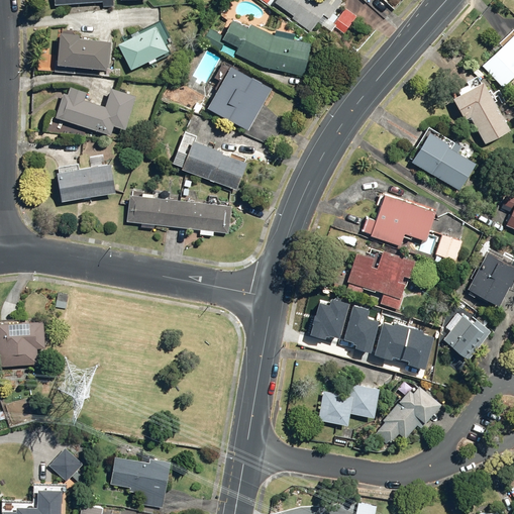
[(279,0),(277,3),(293,17),(291,20),(308,34),(317,23),(327,32),(332,26),(342,35),(355,18),(341,6),(345,2),(342,0),(279,0)]
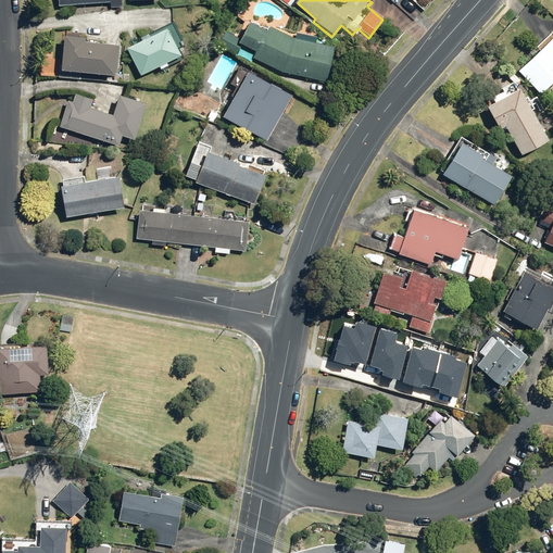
[(242,40),(224,30),(217,45),(237,54),(241,46),(254,52),(252,58),(284,73),(327,83),(332,47),(292,39),(253,21),(242,40)]
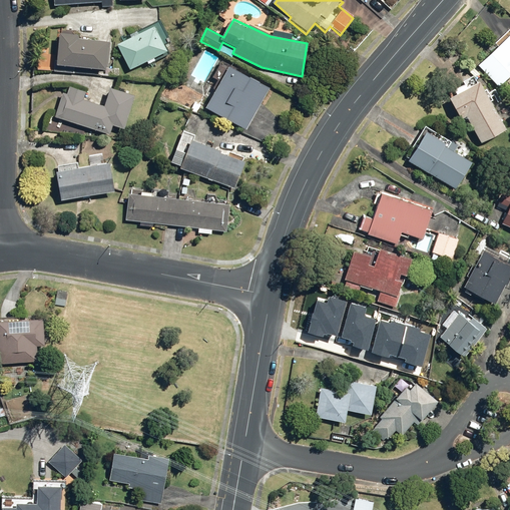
[(154,24),(116,43),(130,71),(168,53),(154,24)]
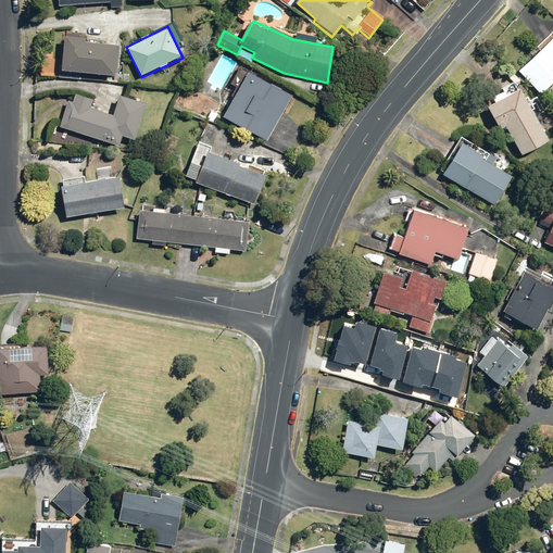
[(552,34),(517,71),(541,93),(552,80),(552,34)]
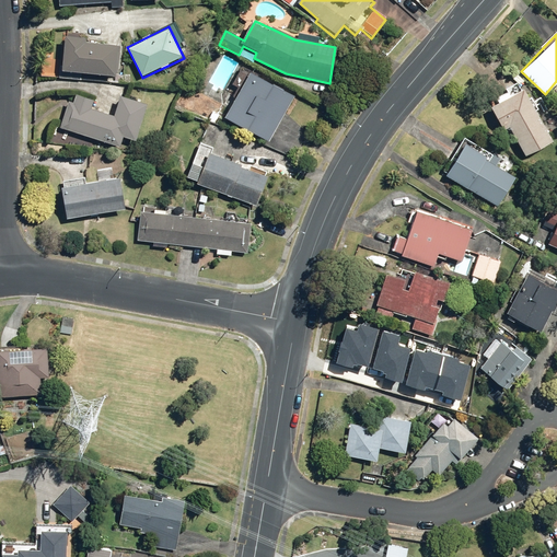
[(88,36),(67,35),(65,71),(119,74),(122,45),(88,43),(88,36)]
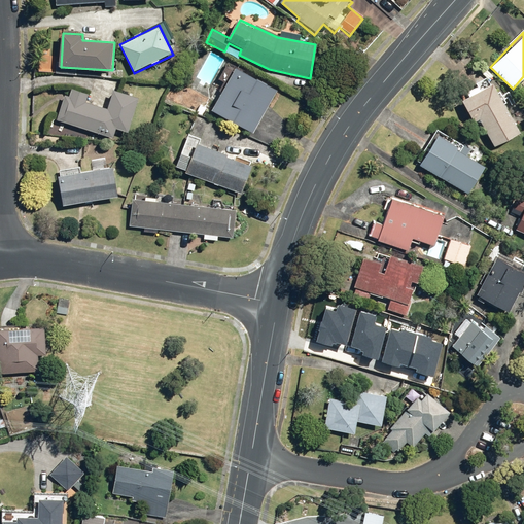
[(253,136),(277,90),(229,65),(205,110),(253,136)]
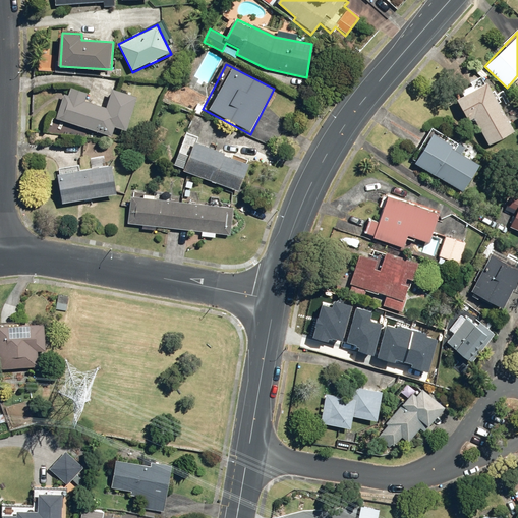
[(490,77),(456,95),(467,119),(473,116),(487,146),(515,131),(490,77)]
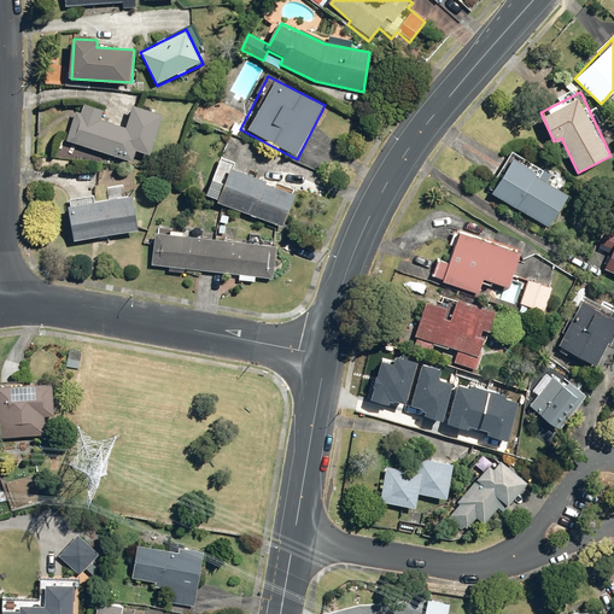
[(83,116),(74,113),(65,141),(134,162),(138,152),(151,156),(163,116),(135,107),(128,129),(101,121),(105,111),(86,105),(83,116)]
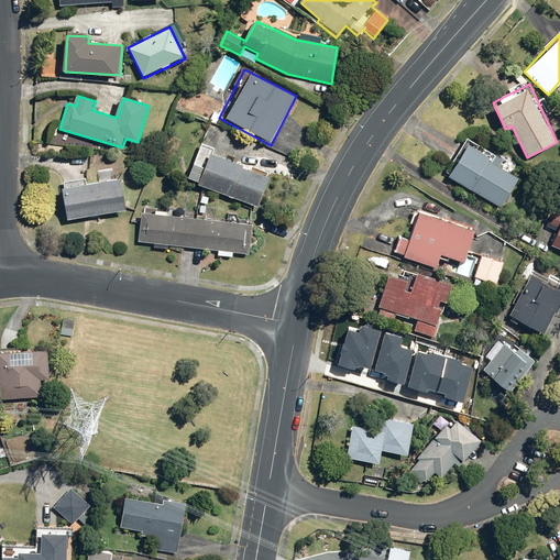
[(465,141),(445,174),(502,209),(522,175),(465,141)]
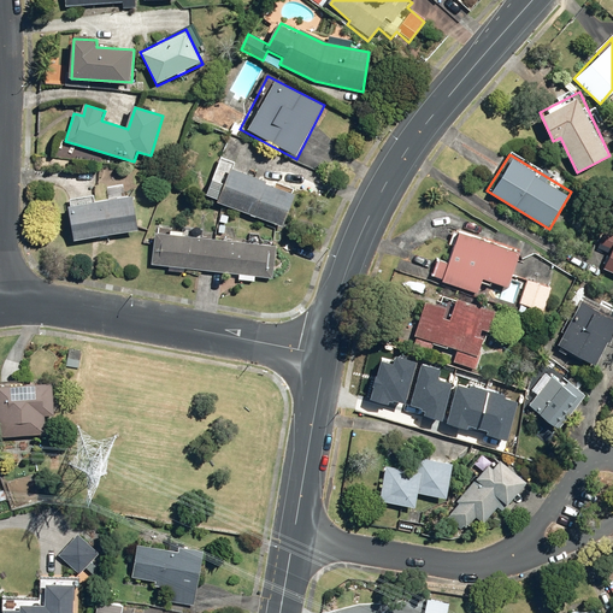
[(217,163),(204,196),(283,228),(296,194),(217,163)]
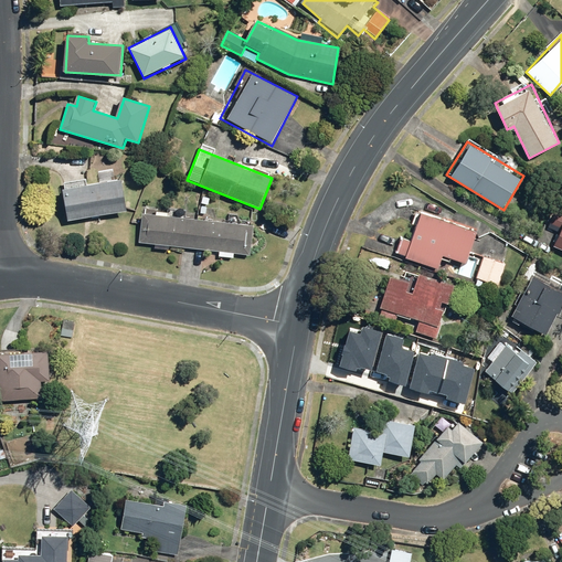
[(69,221),(128,211),(123,180),(63,190),(69,221)]
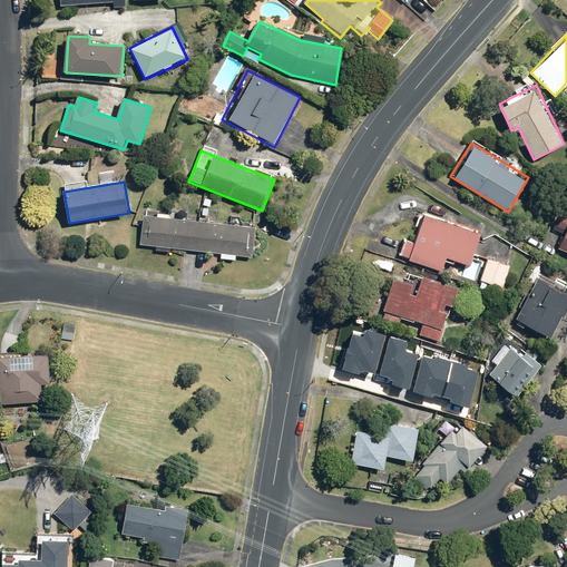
[(396,257),(409,262),(442,272),(447,260),(469,266),(479,232),(424,215),(416,244),(401,240),(396,257)]
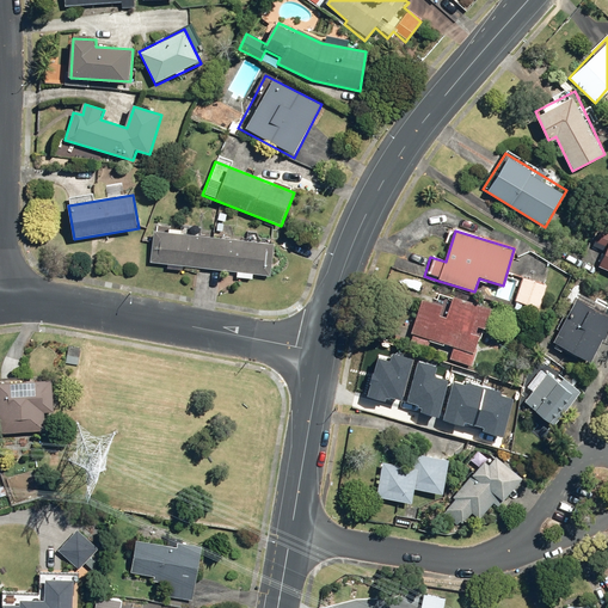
[(153,232),(148,264),(270,278),(275,245),(153,232)]
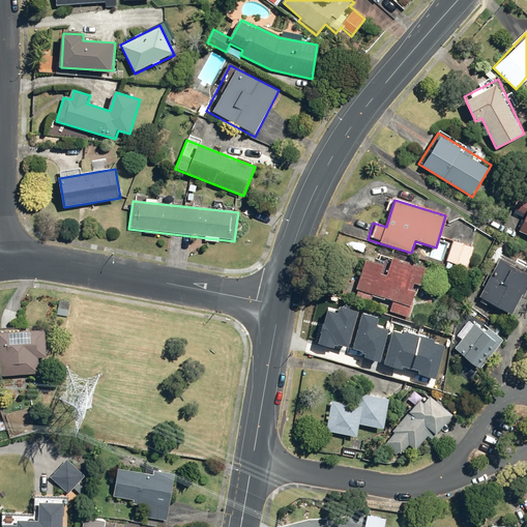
[(526,204),(518,229),(526,232),(526,204)]
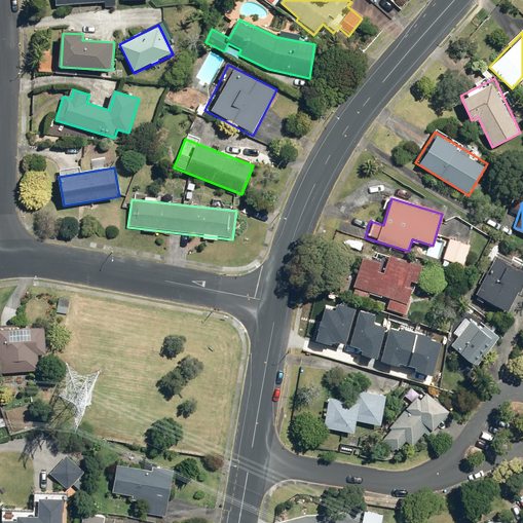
[(470,245),(451,238),(444,262),(462,267),(470,245)]
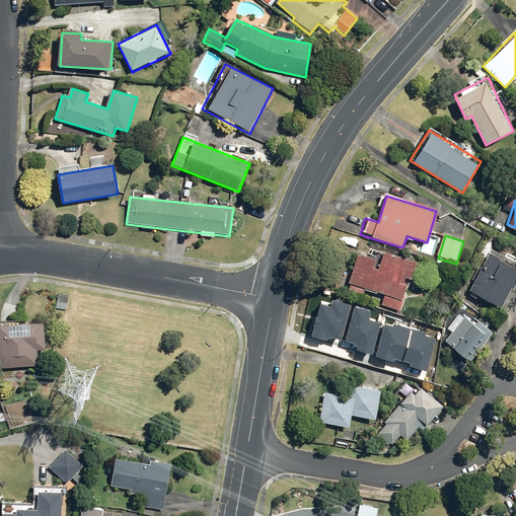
[(358,254),(349,285),(384,295),(381,306),(400,312),(417,261),(382,249),(378,262),(358,254)]
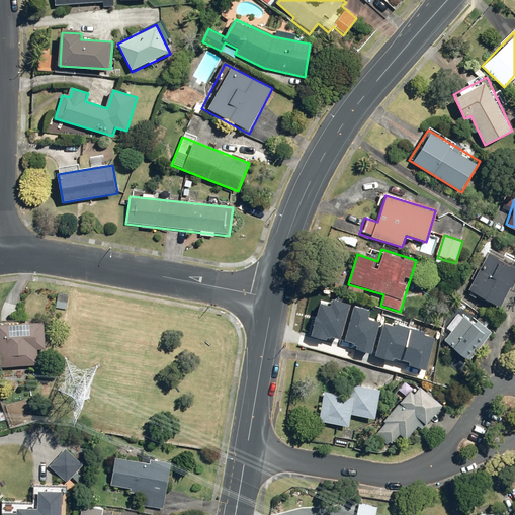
[(514,278),(514,266),(487,252),(467,289),(501,307),(514,278)]
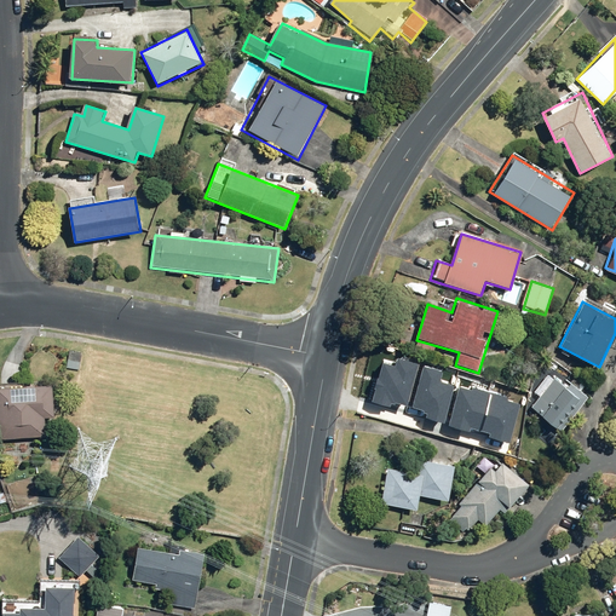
[(403,409),(415,368),(395,362),(392,372),(380,368),(369,406),(387,410),(389,404),(403,409)]
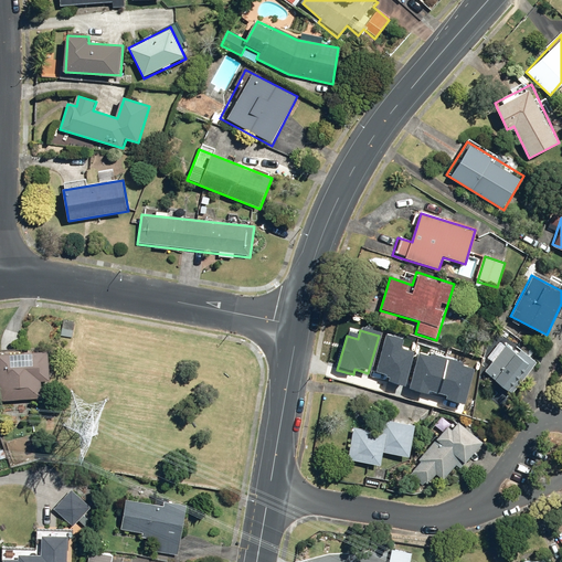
[(400,343),(384,339),(373,375),(388,380),(386,384),(403,389),(413,356),(398,352),(400,343)]
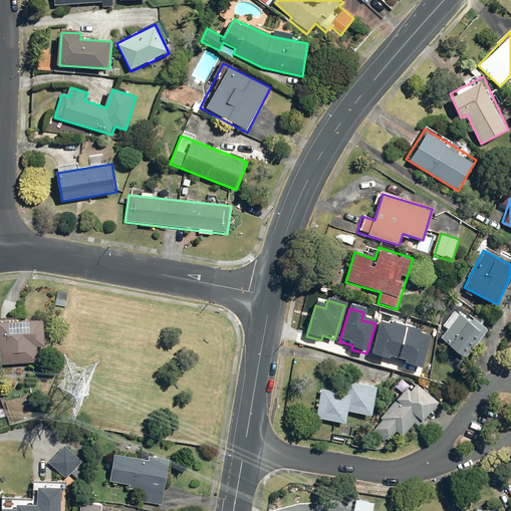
[(462,308),(440,337),(465,356),(487,328),(462,308)]
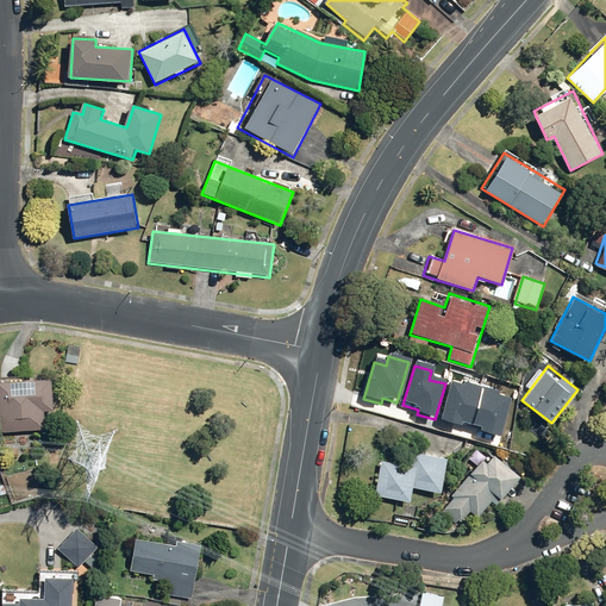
[(52,378),(0,380),(0,432),(44,430),(43,411),(54,410),(52,378)]
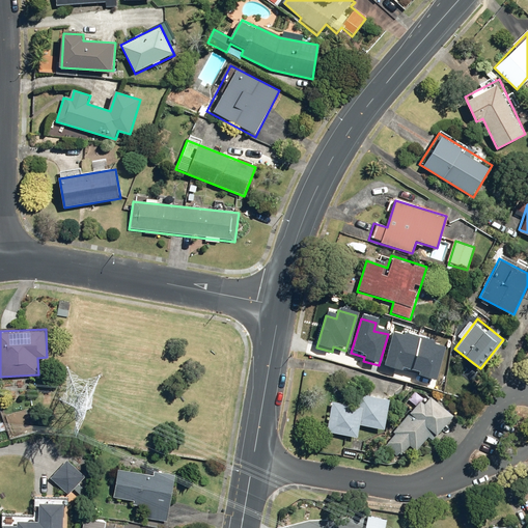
[(407,371),(416,339),(404,335),(403,339),(392,336),(383,368),(399,373),(400,370),(407,371)]
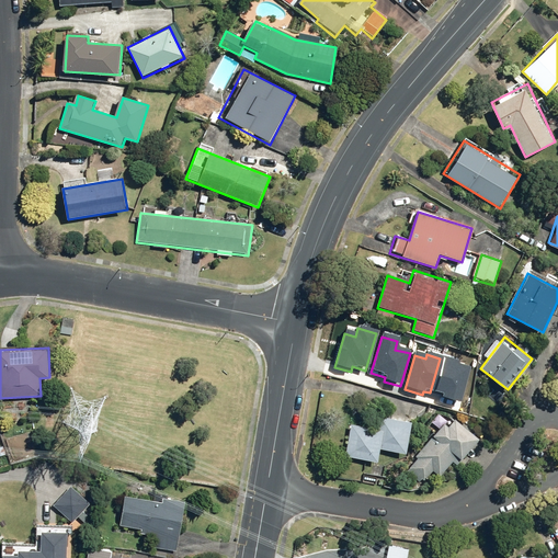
[(443,360),(433,394),(441,397),(441,399),(458,405),(468,371),(455,366),(456,363),(443,360)]
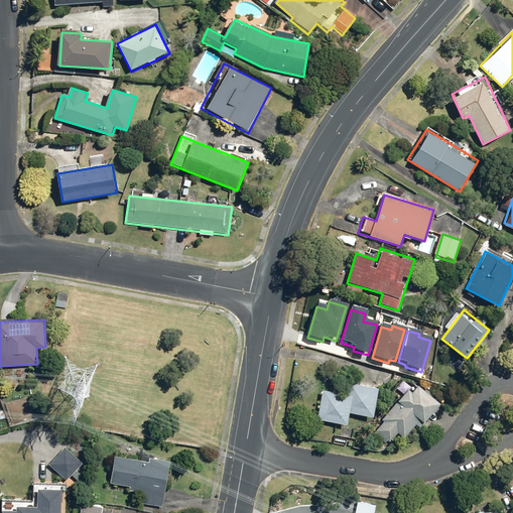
[(348,391),(322,388),(316,420),(348,424),(349,414),(376,418),(380,386),(349,382),(348,391)]
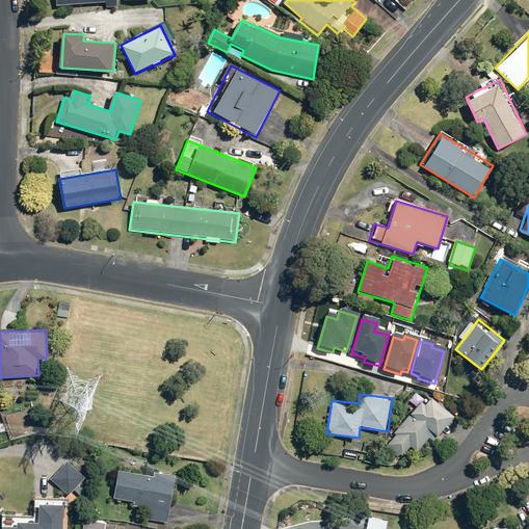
[(427,404),(423,400),(381,445),(399,461),(412,448),(416,452),(428,439),(433,444),(458,418),(434,396),(427,404)]
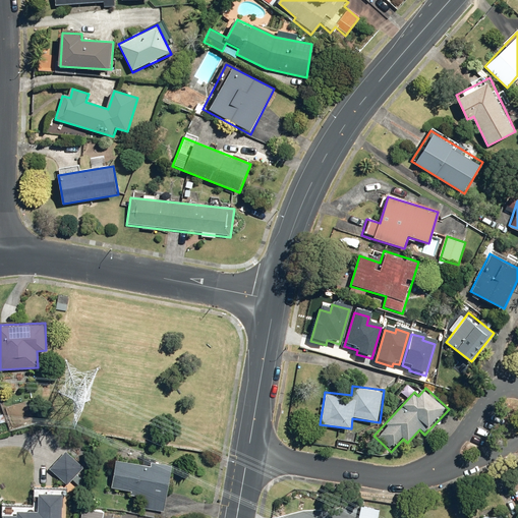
[(65,486),(82,468),(64,452),(47,470),(65,486)]
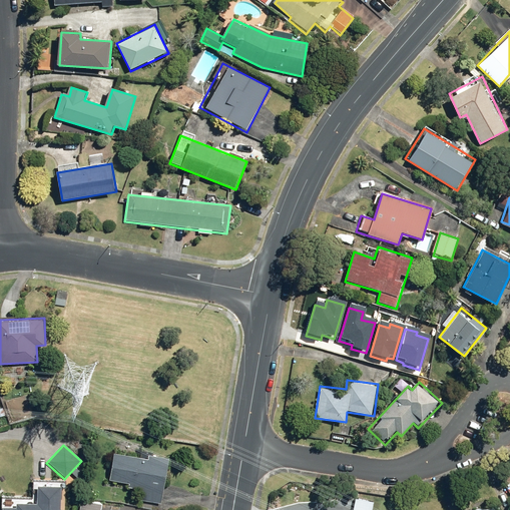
[(159,505),(168,458),(148,454),(147,459),(114,453),(108,481),(128,485),(128,488),(141,490),(139,501),(159,505)]
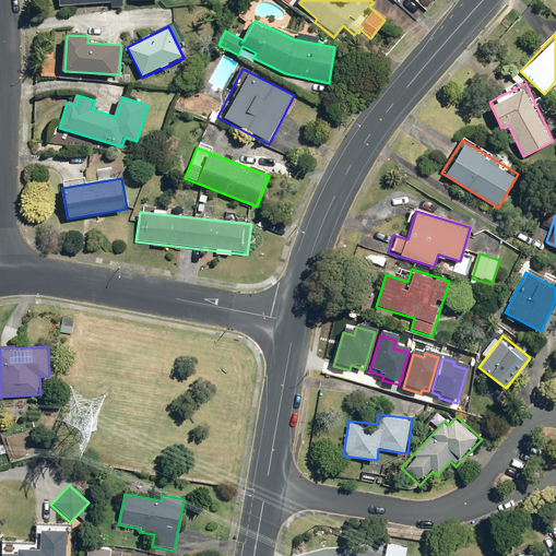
[(66,555),(67,528),(43,527),(42,548),(19,547),(18,553),(2,553),(2,555),(66,555)]
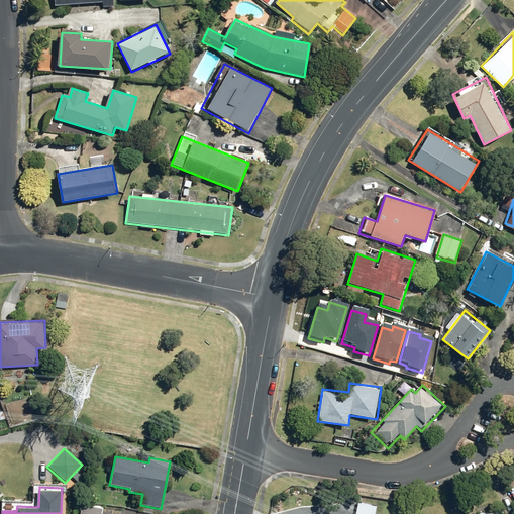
[(99,513),(101,508),(81,504),(79,513),(99,513)]
